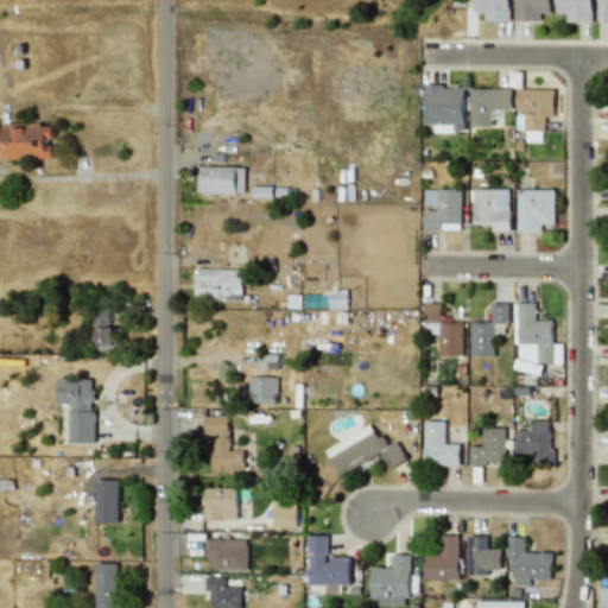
[(510,0),(474,0),(474,13),(485,13),(483,20),(510,21),(510,0)]
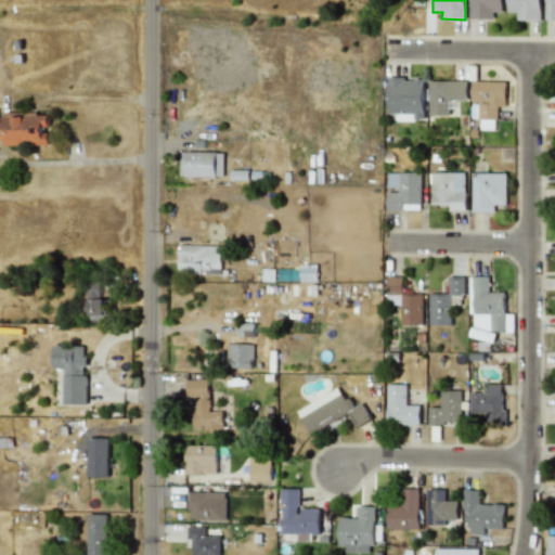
[(503,12),(503,0),(469,0),(469,20),(493,20),(493,12),(503,12)]
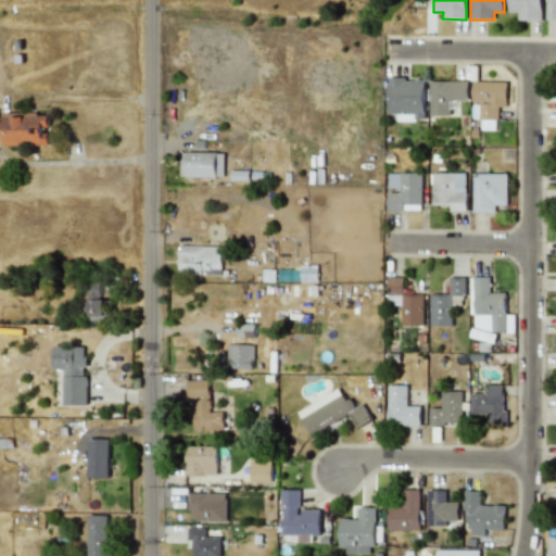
[(508,0),(508,12),(518,12),(518,21),(542,21),(542,0),(508,0)]
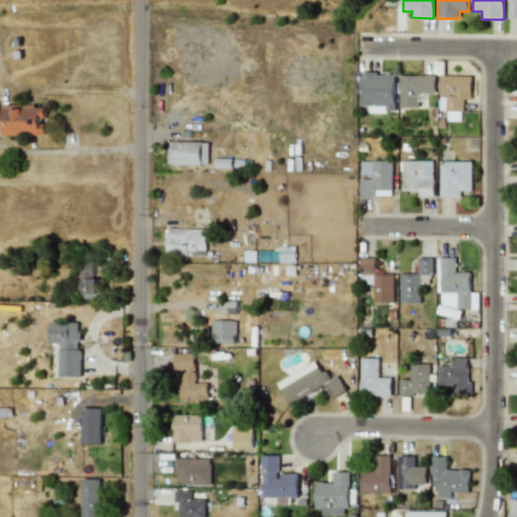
[(516,0),(507,0),(507,19),(516,19),(516,0)]
